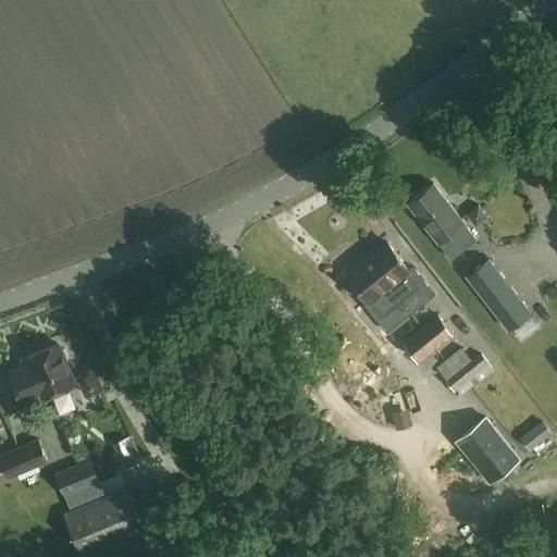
[(478,238),(465,223),(434,184),(409,203),(438,243),(452,259),(478,238)]
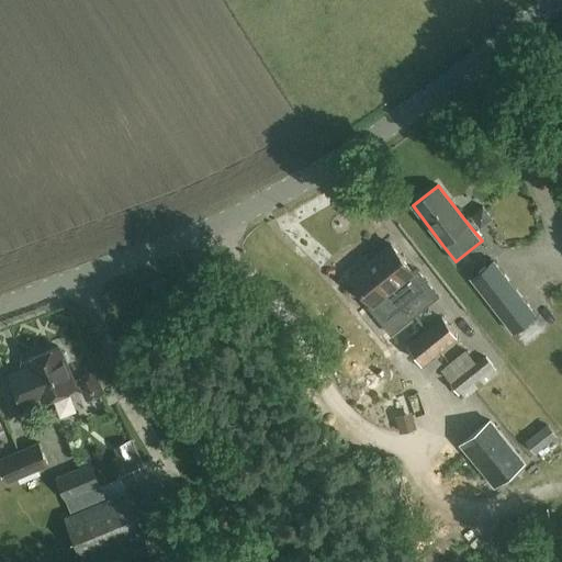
[(392,244),(372,260),(407,302),(425,288),(412,272),(414,271),(392,244)]
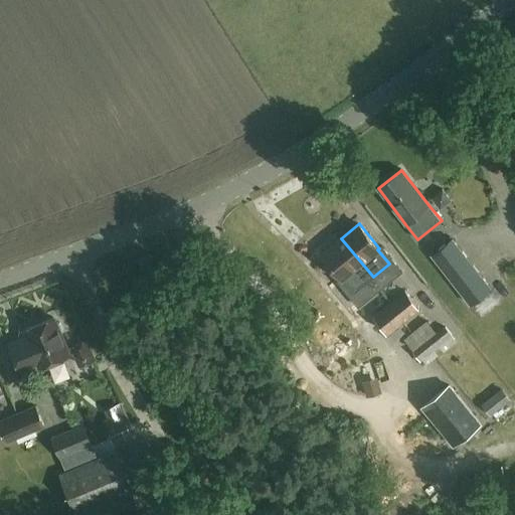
[(373,277),(341,238),(322,253),(342,279),(342,278),(354,292),(373,277)]
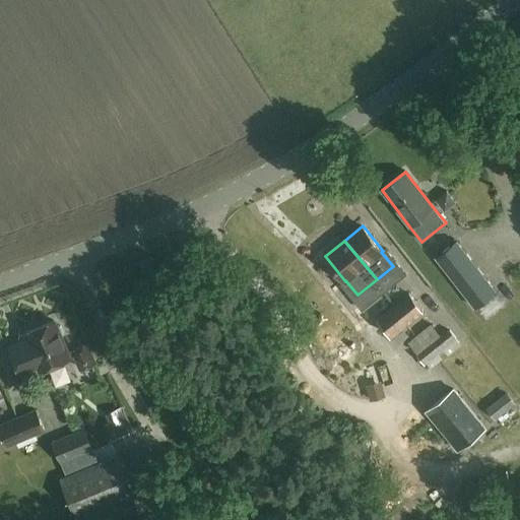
[(493,291),(453,241),(432,257),(471,308),(493,291)]
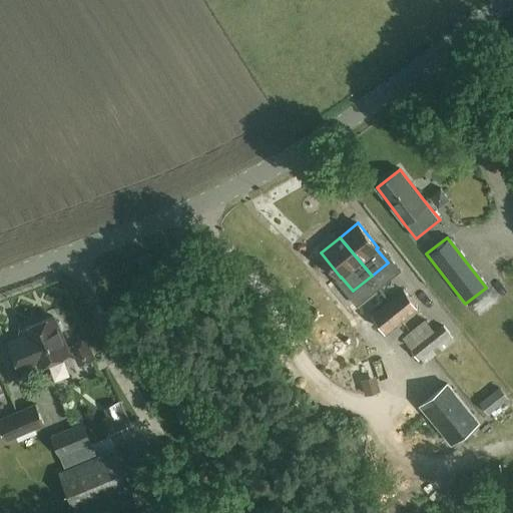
[(392,299),(406,316),(417,306),(404,289),(392,299)]
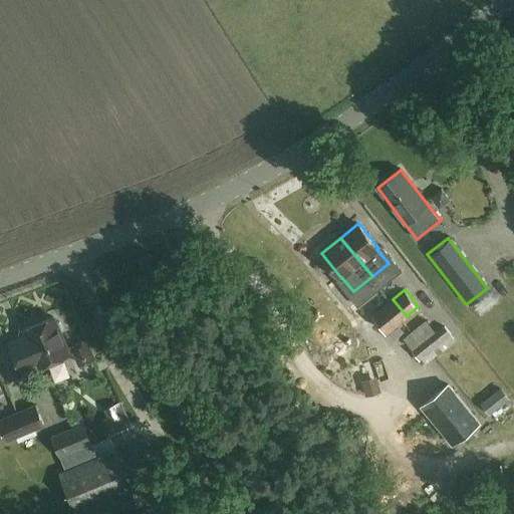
[(407,316),(393,299),(372,315),(387,332),(407,316)]
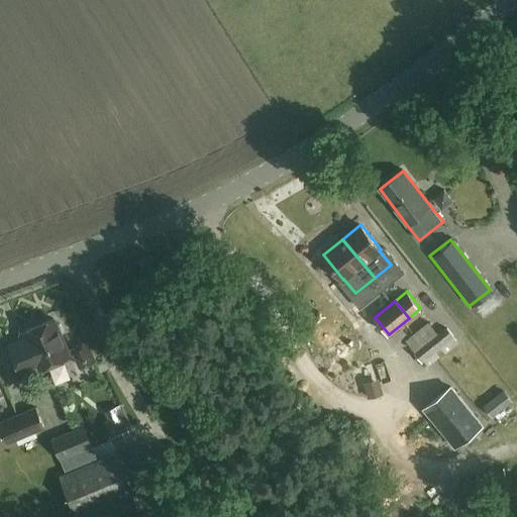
[(9,343),(20,370),(38,362),(40,367),(69,354),(61,334),(63,330),(61,324),(56,323),(54,318),(25,330),(27,336),(9,343)]
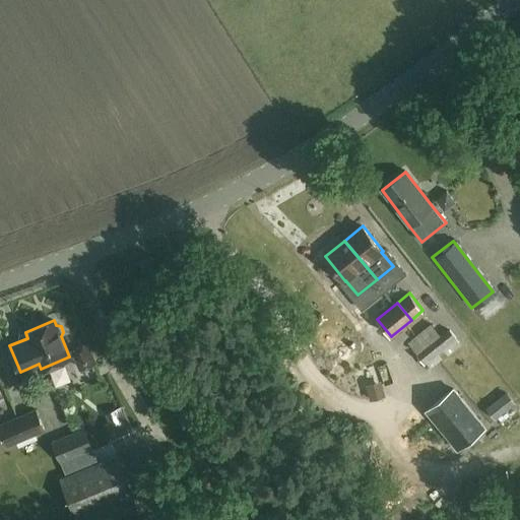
[(432,344),(439,353),(444,349),(447,353),(459,343),(456,340),(458,339),(450,329),(432,344)]
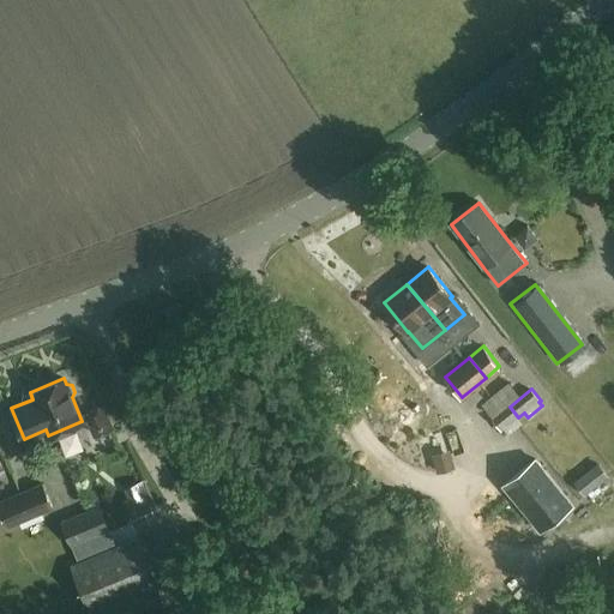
[(86,413),(95,434),(113,427),(103,405),(86,413)]
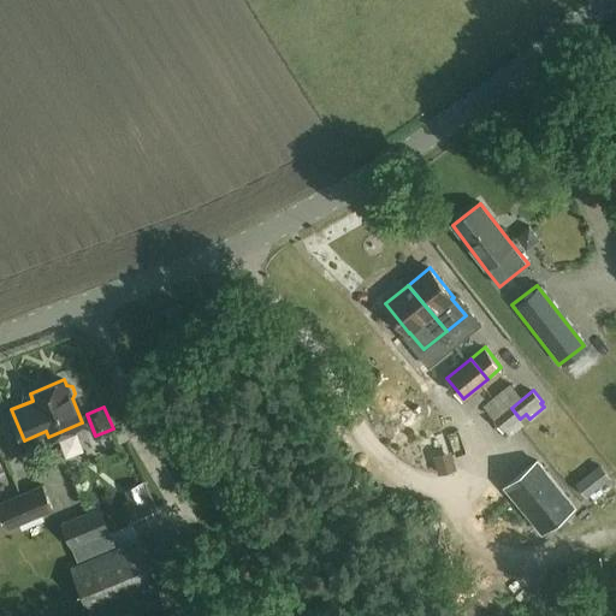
[(520,419),(511,408),(495,421),(503,432),(520,419)]
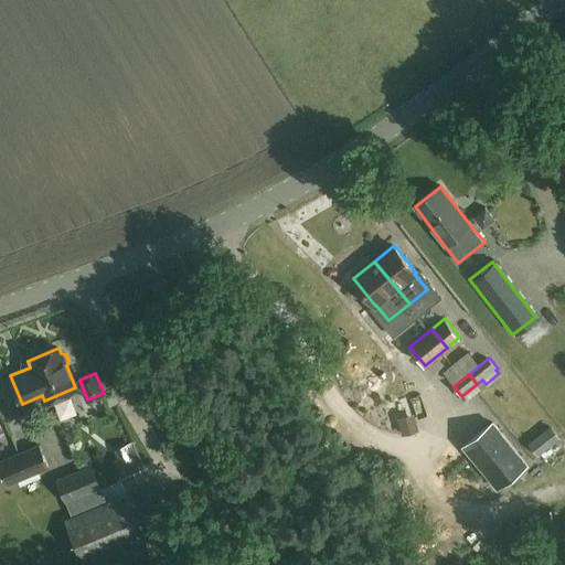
[(417,430),(413,415),(397,419),(402,435),(417,430)]
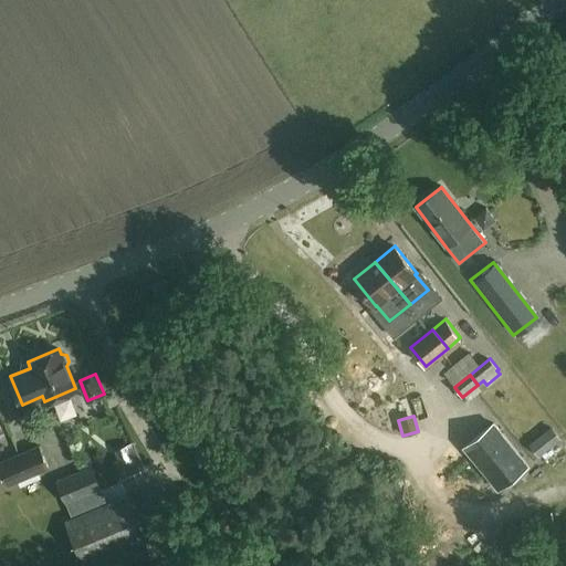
[(463,446),(500,490),(528,467),(493,422),(463,446)]
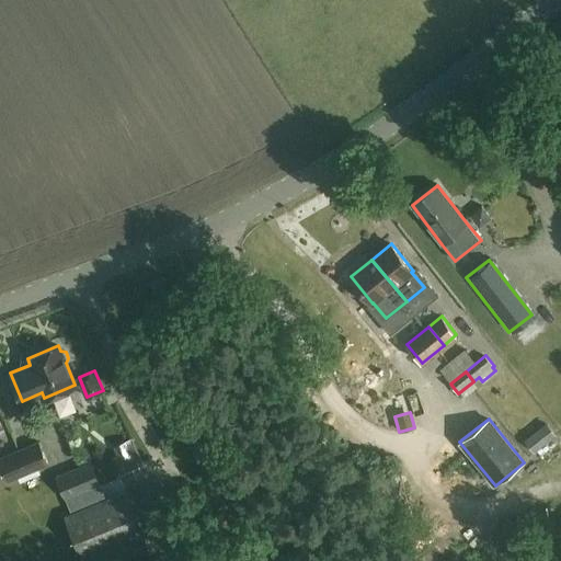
[(545,445),(536,434),(526,442),(534,453),(545,445)]
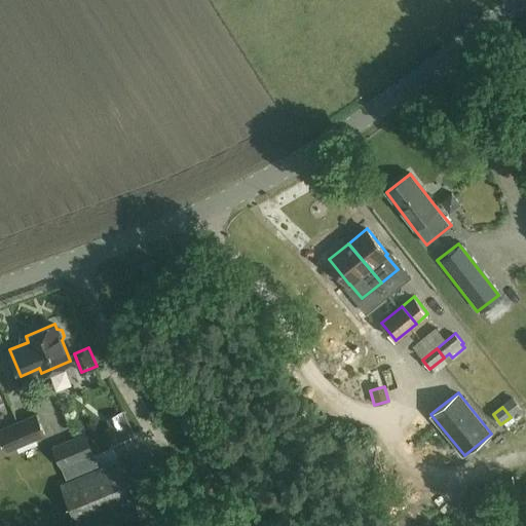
[(134,434),(122,411),(115,414),(121,427),(109,434),(114,443),(134,434)]
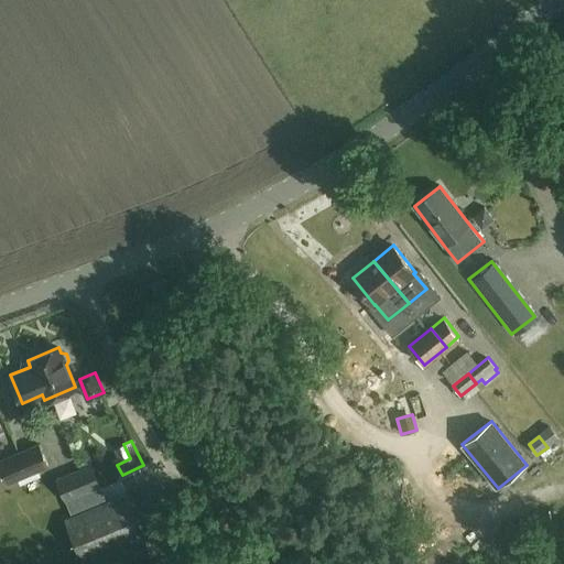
[(41,443),(0,461),(0,464),(8,484),(51,466),(41,443)]
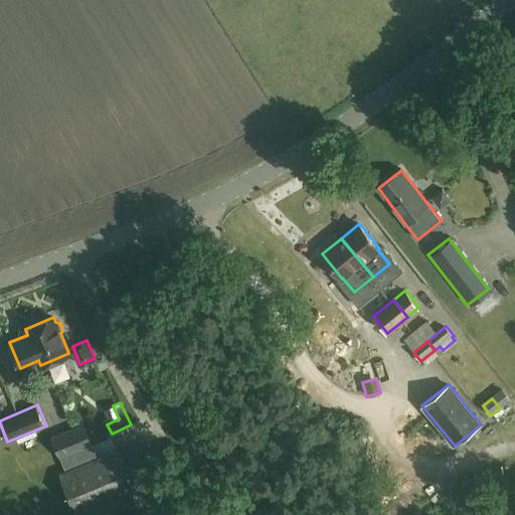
[(76,423),(77,426),(51,438),(64,468),(97,455),(81,420),(76,423)]
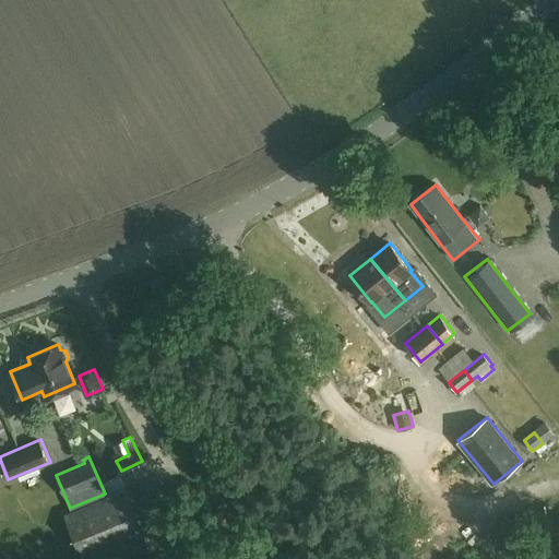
[(126,489),(64,515),(82,558),(83,558),(152,558),(154,558),(126,489)]
